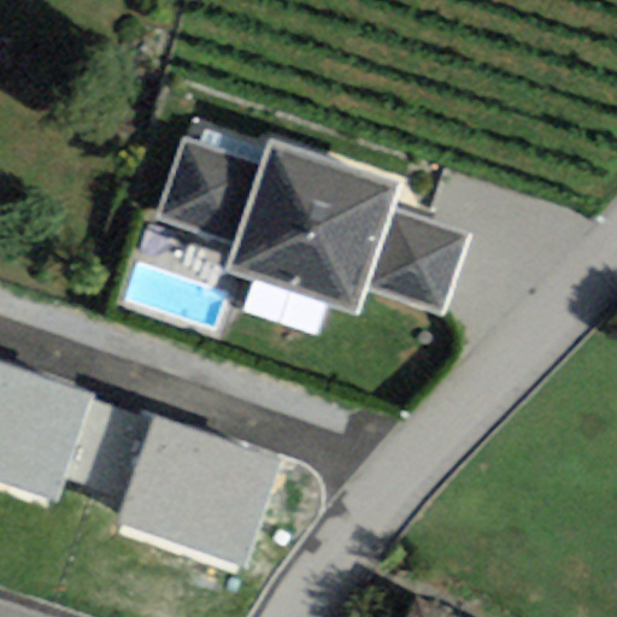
[(469,235),(393,209),(401,184),(269,141),(260,165),(181,139),(154,221),(234,247),(225,272),(358,316),(366,291),(442,316),(469,235)]
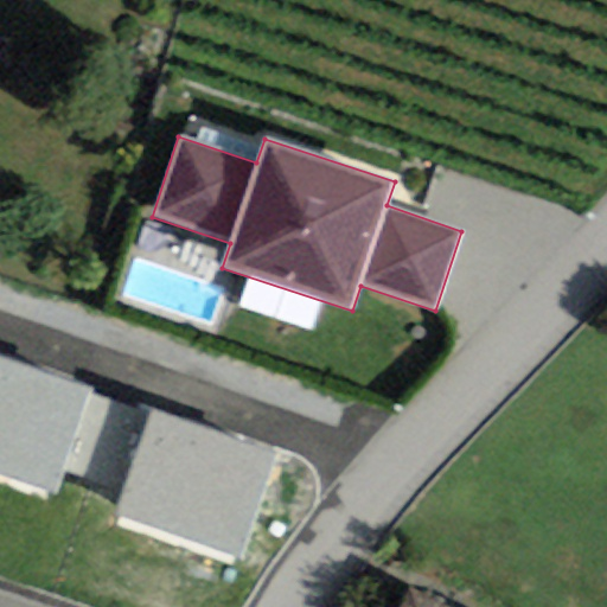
[(0,475),(56,493),(63,471),(88,396),(90,387),(0,357),(0,475)]
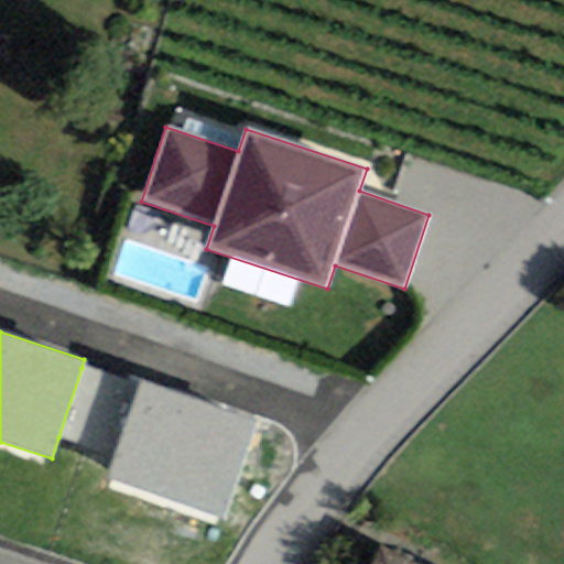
[(139,388),(82,368),(58,437),(115,457),(139,388)]
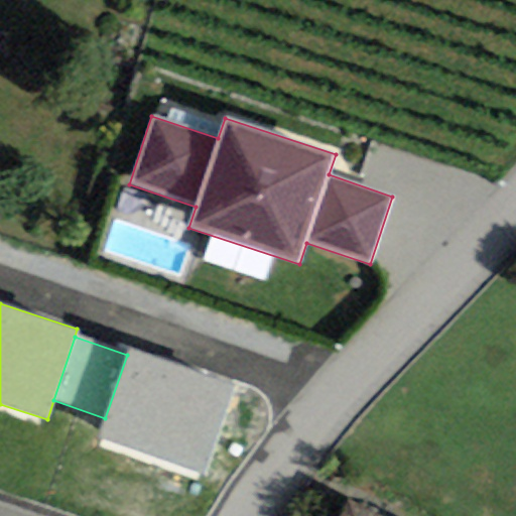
[(98,437),(205,475),(236,387),(129,350),(127,355),(105,418),(98,437)]
